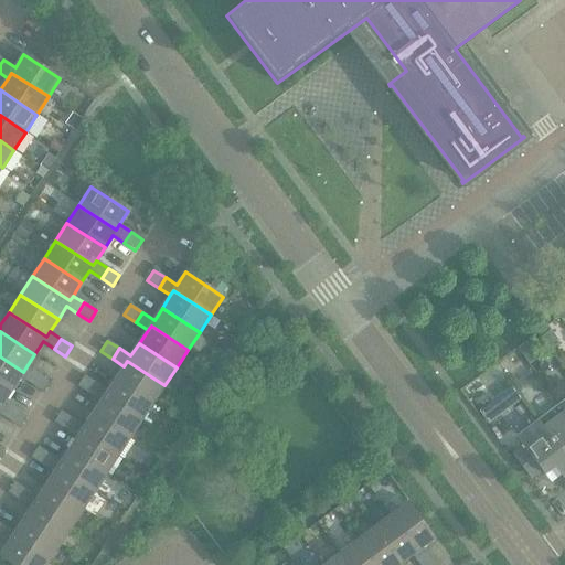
[(23,372),(0,356),(0,382),(11,390),(20,377),(31,385),(38,374),(27,366),(23,372)]
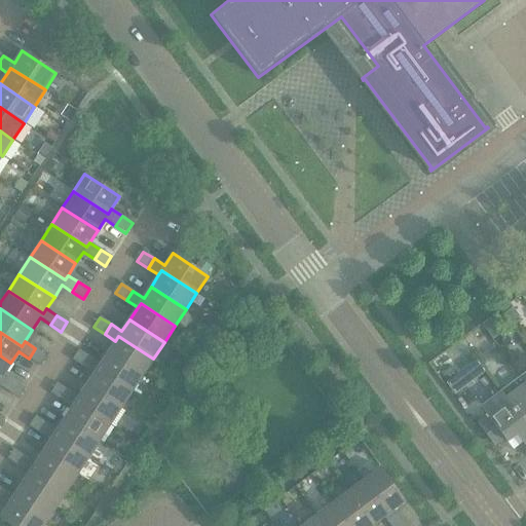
[(118,336),(115,341),(108,352),(143,375),(153,359),(118,336)]
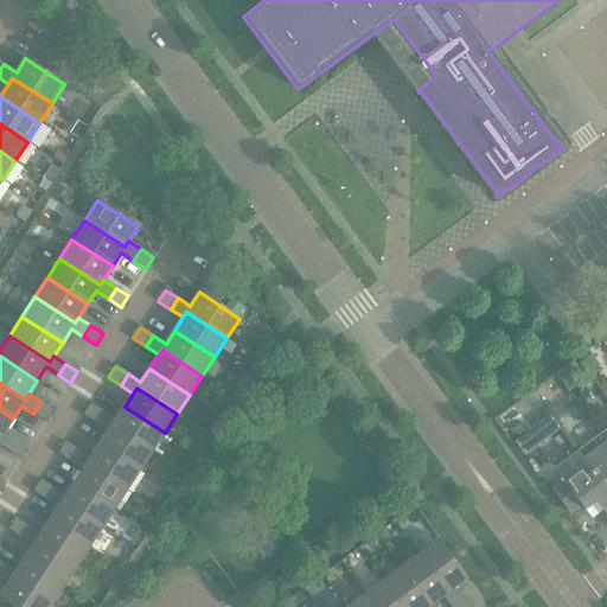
[(45,421),(52,410),(40,402),(33,414),(45,421)]
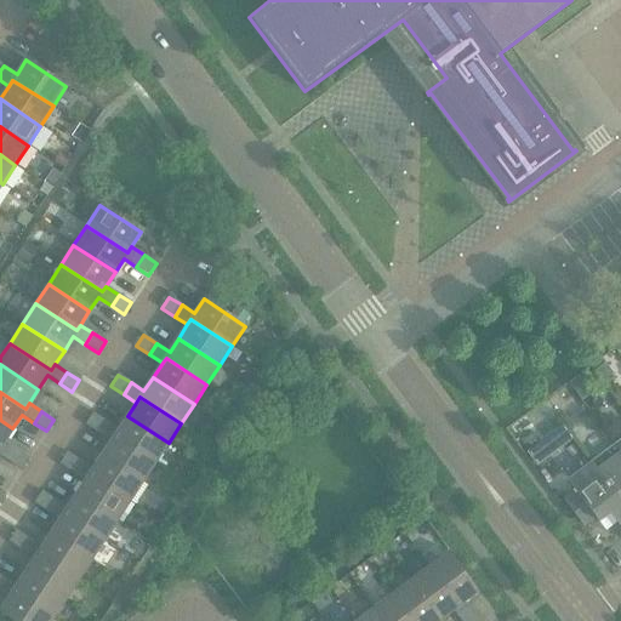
[(98,433),(106,422),(92,412),(85,425),(98,433)]
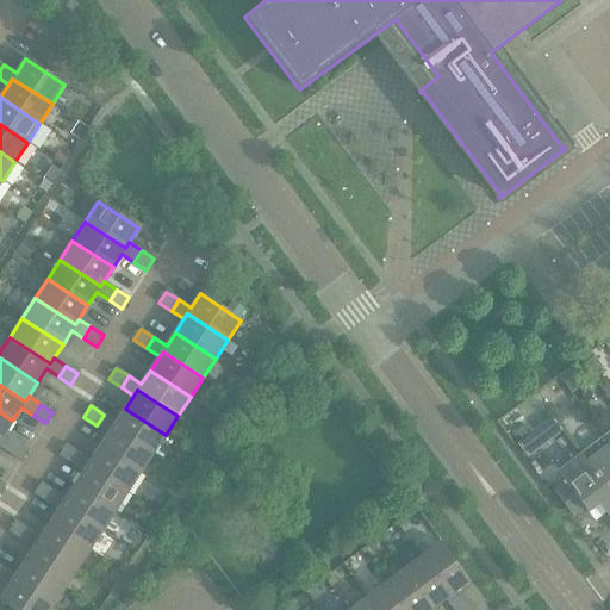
[(166,435),(125,409),(116,422),(104,415),(97,425),(110,434),(113,428),(153,454),(166,435)]
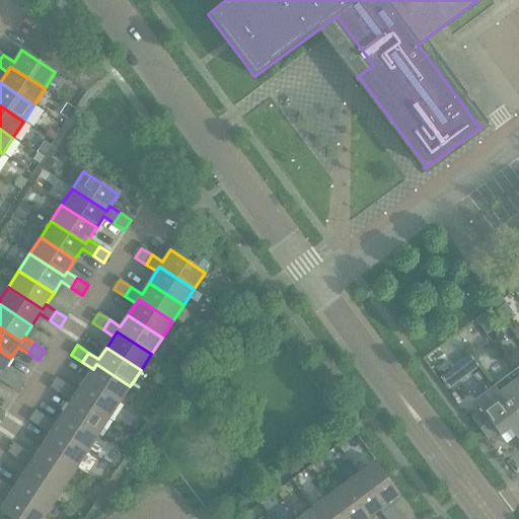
[(10,358),(0,351),(0,374),(3,369),(10,358)]
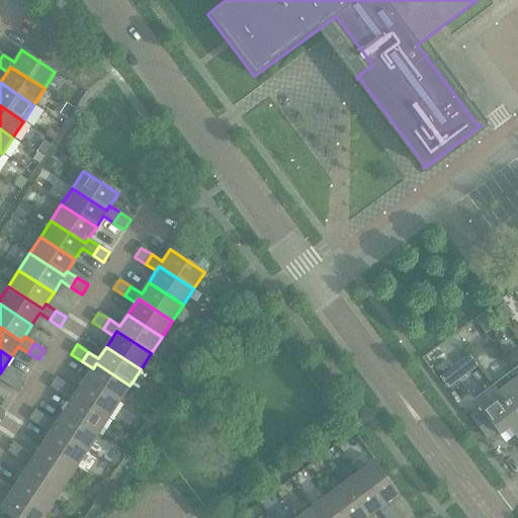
[(96,363),(93,368),(85,379),(119,402),(130,385),(96,363)]
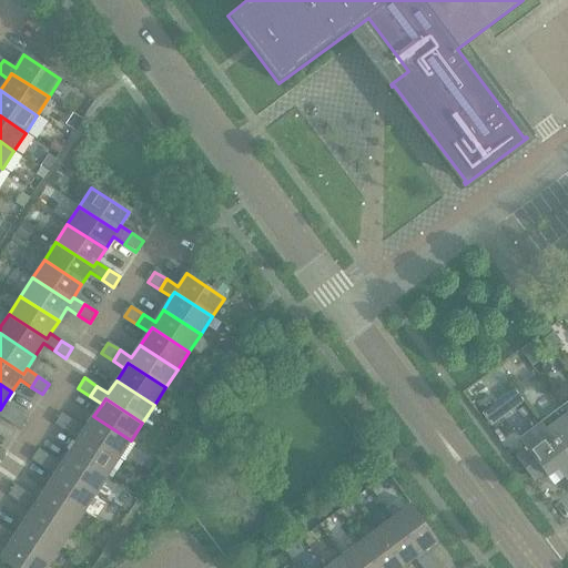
[(0,409),(0,416),(8,423),(14,412),(3,404),(0,409)]
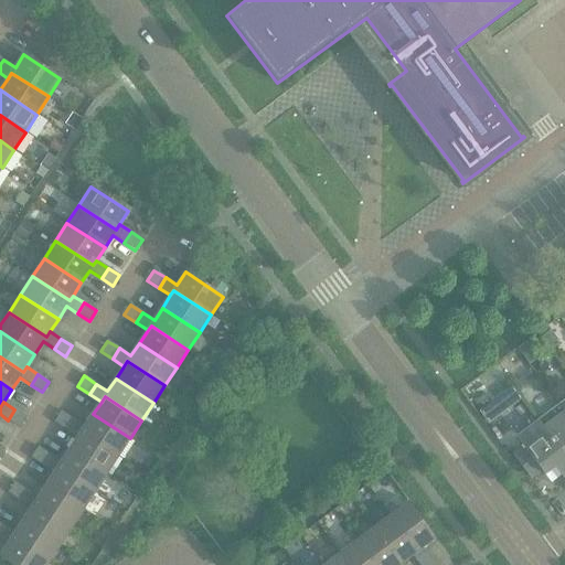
[(564,412),(561,406),(540,422),(564,456),(564,412)]
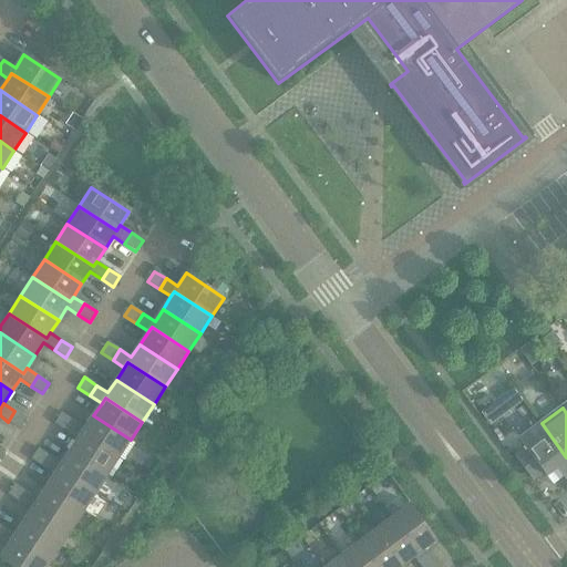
[(20,429),(27,419),(14,411),(8,422),(20,429)]
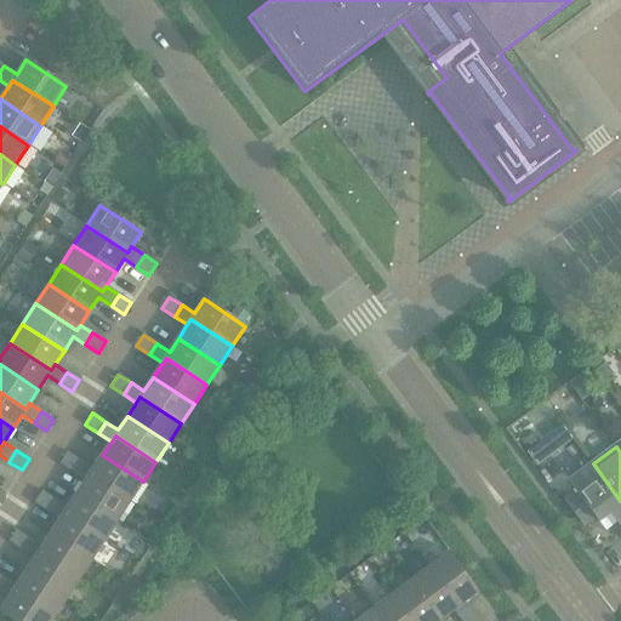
[(73,473),(80,461),(67,453),(60,465),(73,473)]
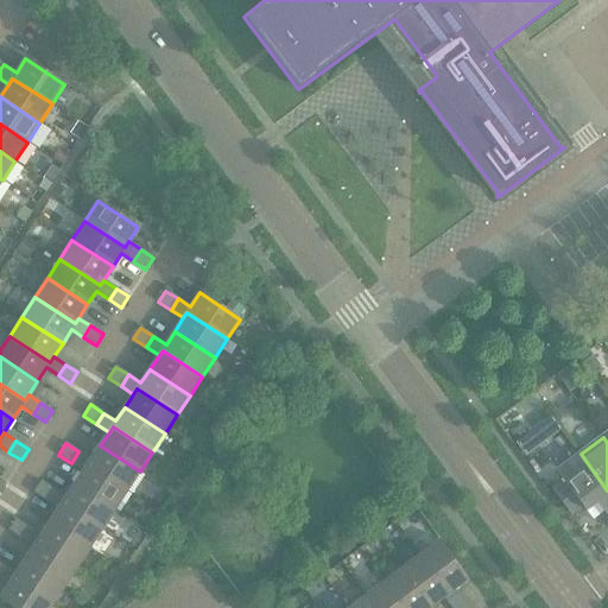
[(140,472),(100,445),(92,460),(78,451),(71,463),(83,472),(88,466),(127,492),(140,472)]
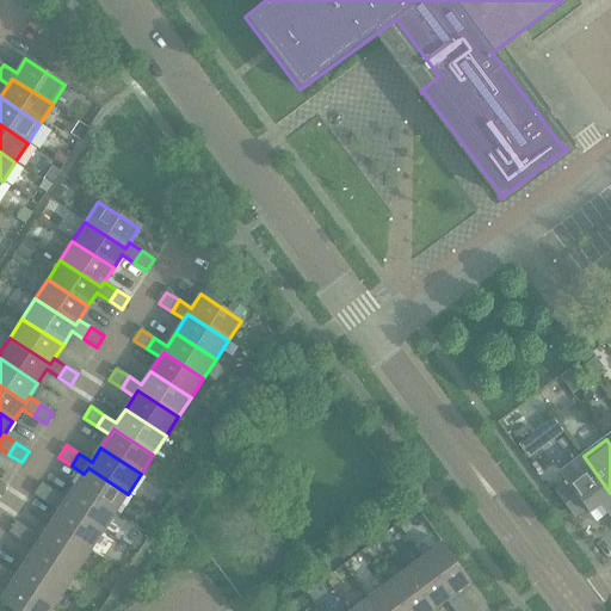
[(610,493),(584,456),(560,474),(590,513),(600,505),(610,518),(610,493)]
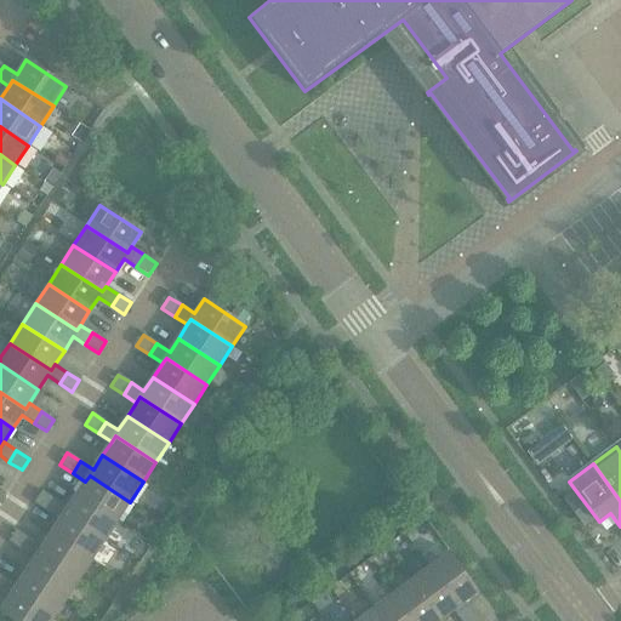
[(90,476),(85,482),(77,495),(117,522),(130,502),(90,476)]
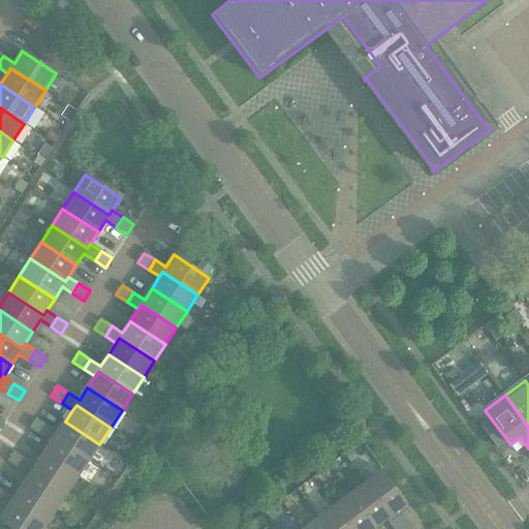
[(39,436),(47,426),(35,418),(28,429),(39,436)]
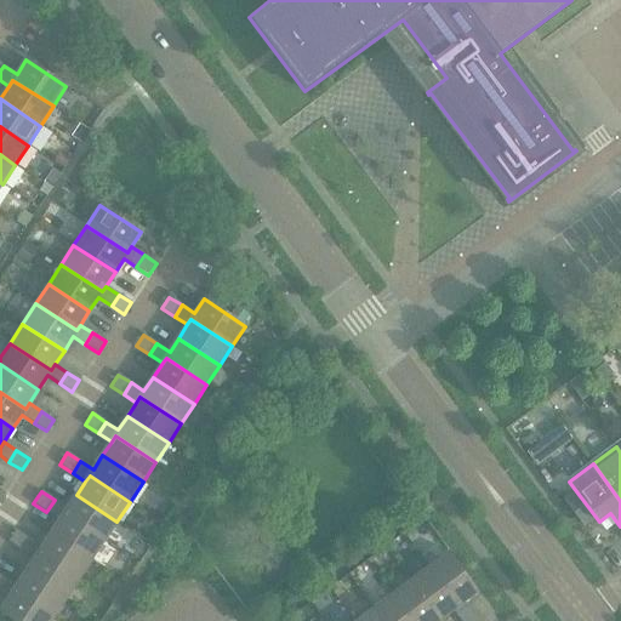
[(117,522),(77,495),(68,508),(55,500),(46,512),(61,520),(64,514),(104,541),(117,522)]
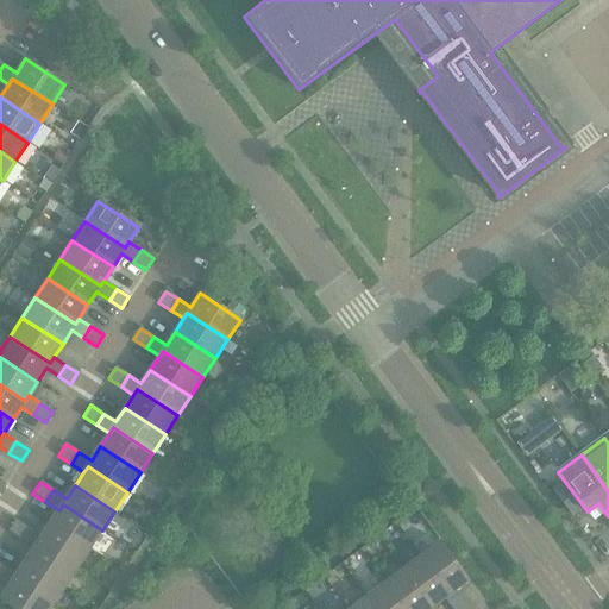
[(63,504),(60,510),(50,523),(89,550),(102,531),(63,504)]
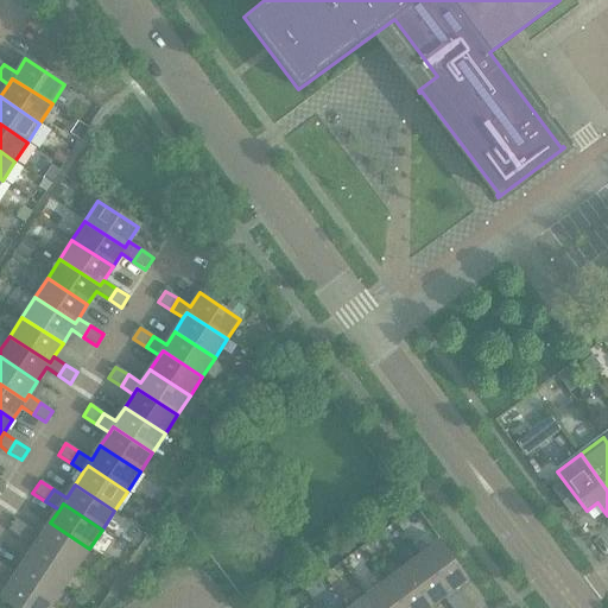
[(21,539),(29,527),(16,519),(8,530),(21,539)]
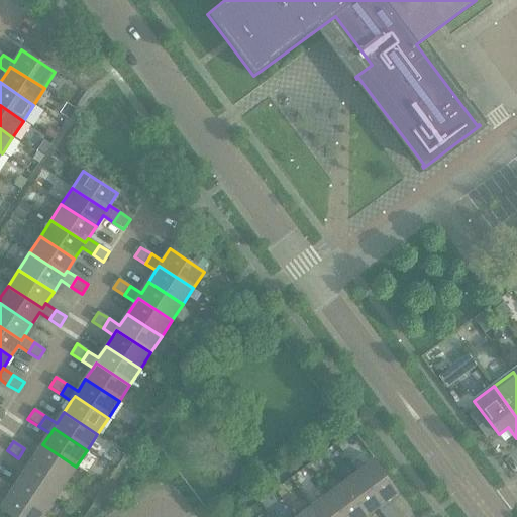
[(76,467),(42,444),(35,455),(24,448),(18,458),(29,466),(32,460),(66,483),(76,467)]
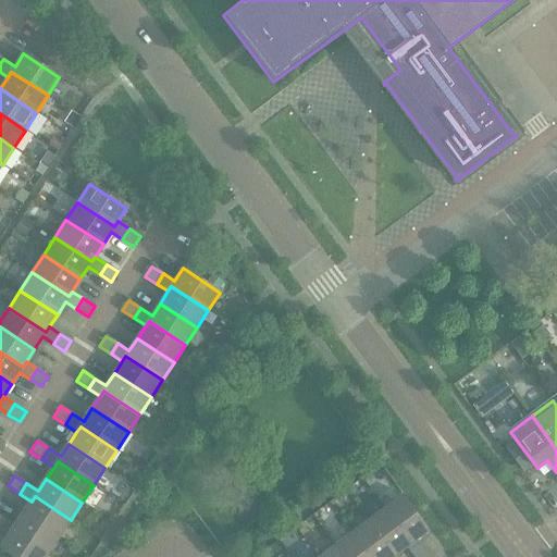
[(35,496),(32,502),(23,514),(59,537),(71,520),(35,496)]
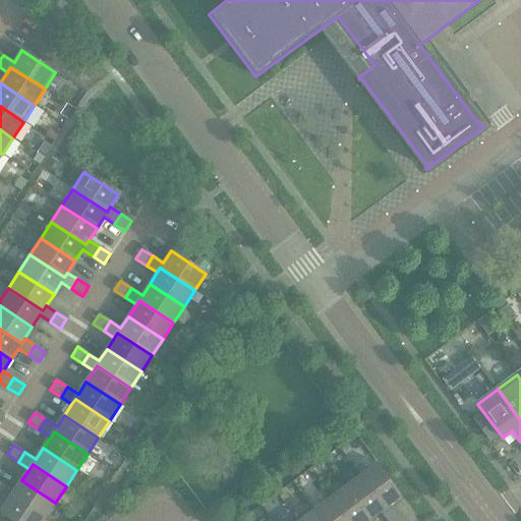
[(400,496),(375,464),(360,475),(385,508),(389,505),(400,496)]
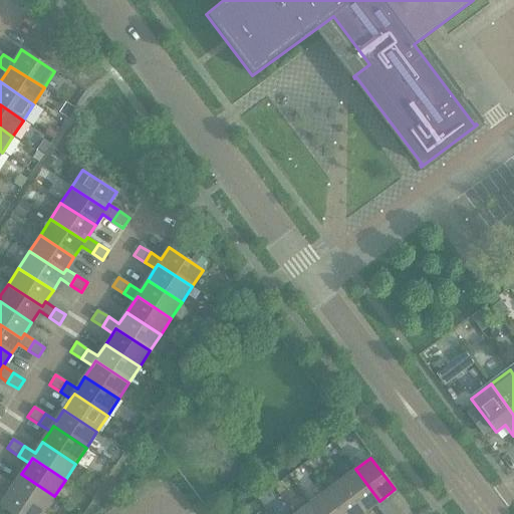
[(379,501),(355,469),(340,480),(363,513),(374,505),(380,513),(382,513),(392,508),(383,498),(379,501)]
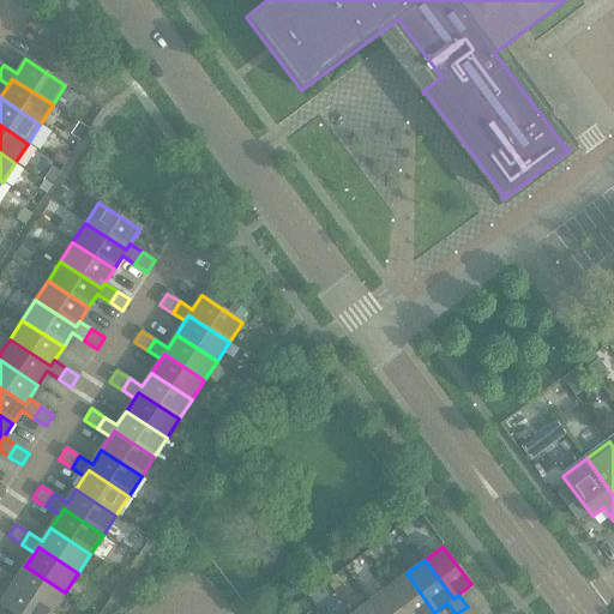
[(65,593),(25,566),(17,581),(4,571),(0,576),(0,585),(10,591),(13,585),(53,612),(65,593)]
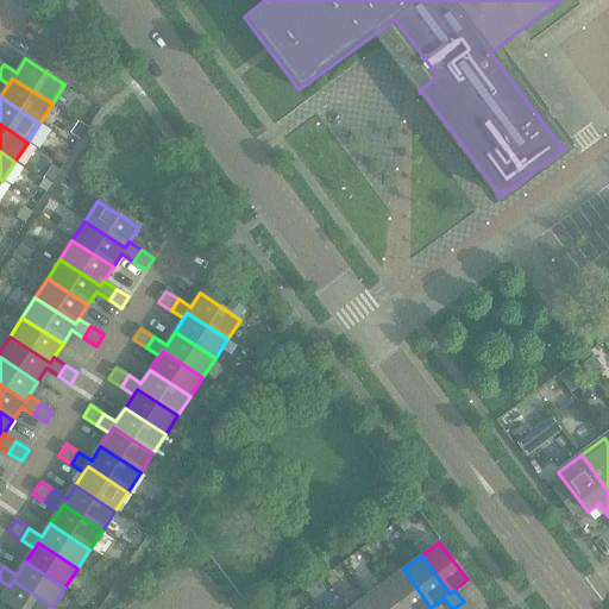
[(428,608),(431,608),(403,569),(384,583),(403,608),(428,608)]
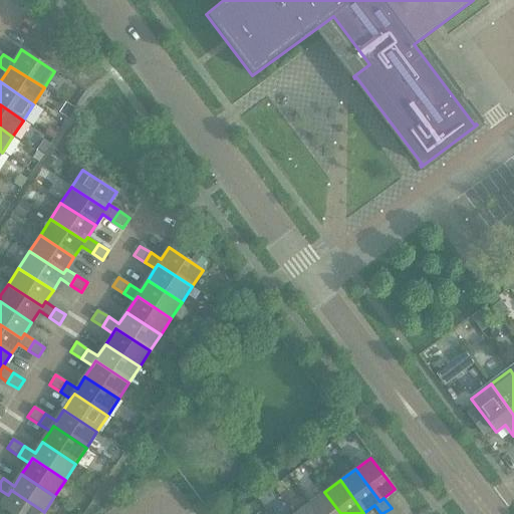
[(11,490),(8,495),(0,506),(0,507),(10,513),(42,513),(44,512),(11,490)]
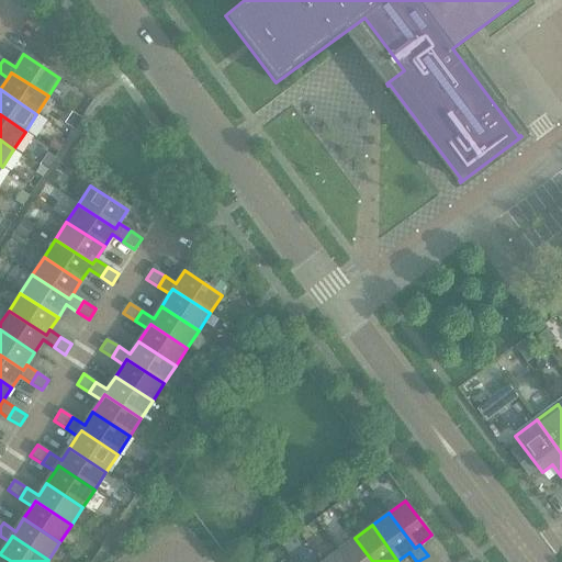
[(372,561),(355,538),(338,551),(345,561),(372,561)]
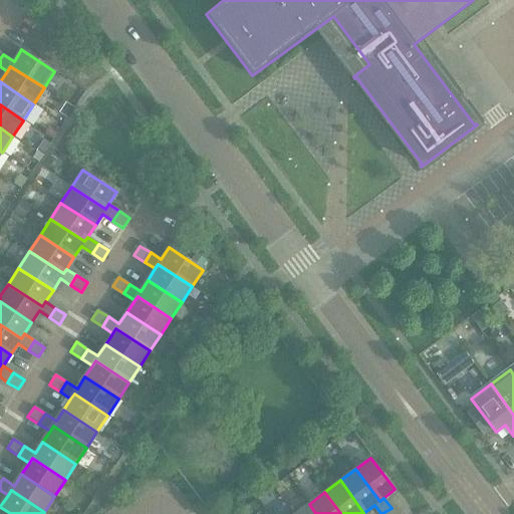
[(315,513),(309,504),(295,513),(315,513)]
